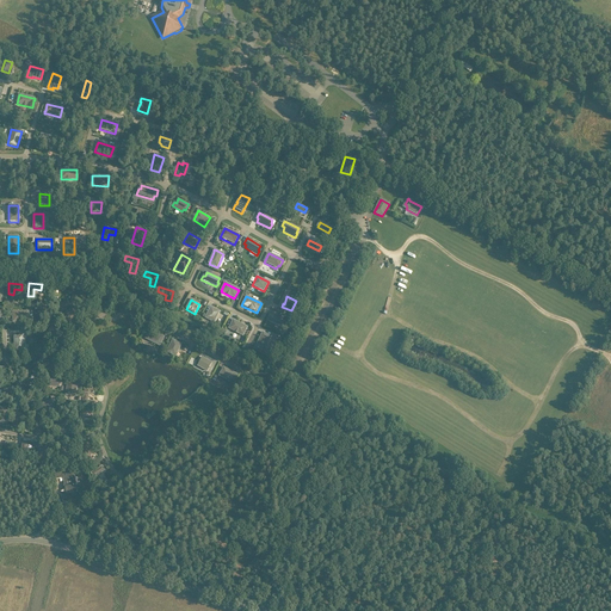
[(210,307),(204,319),(214,323),(220,312),(210,307)]
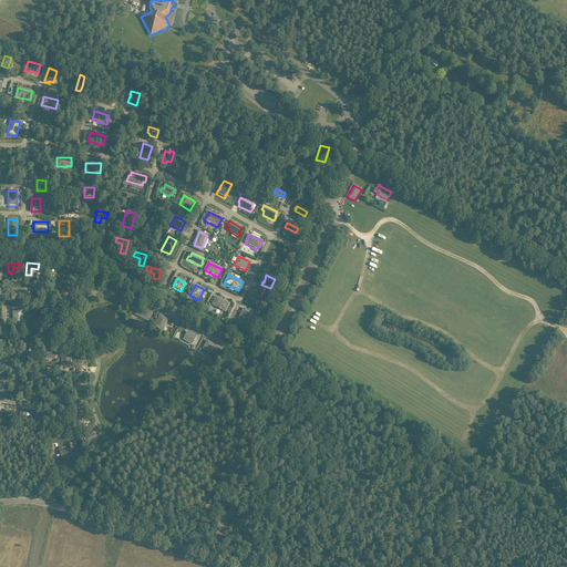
[(54,296),(62,306),(66,302),(62,296),(66,292),(64,288),(54,296)]
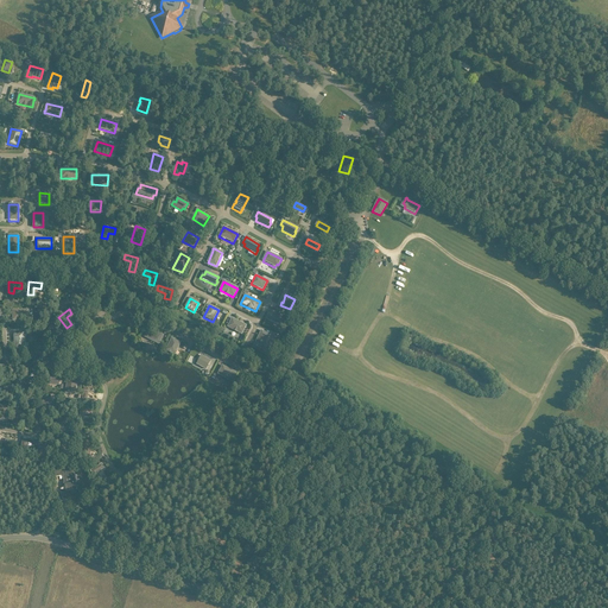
[(12,310),(12,321),(30,321),(29,310),(12,310)]
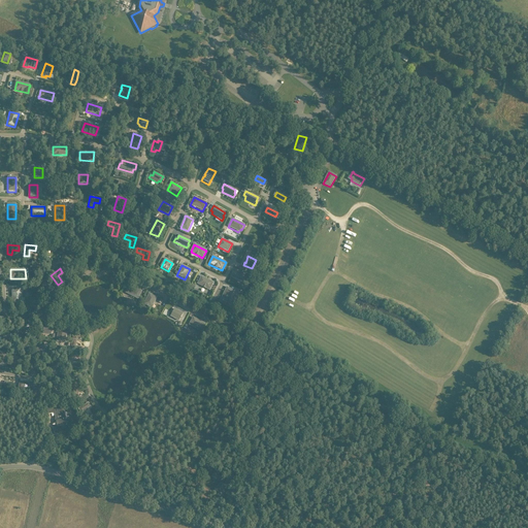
[(243,277),(233,272),(231,277),(241,282),(243,277)]
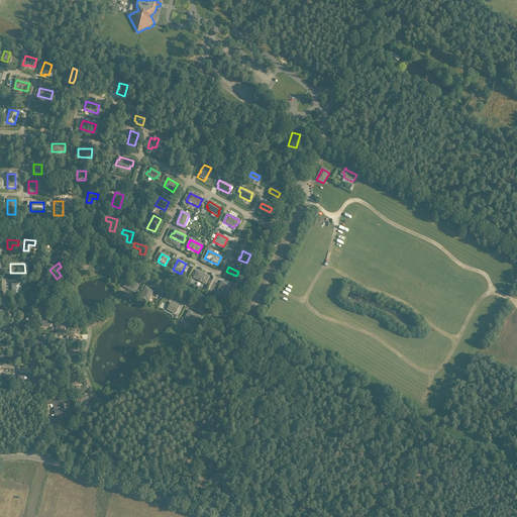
[(193,279),(205,285),(209,277),(197,271),(193,279)]
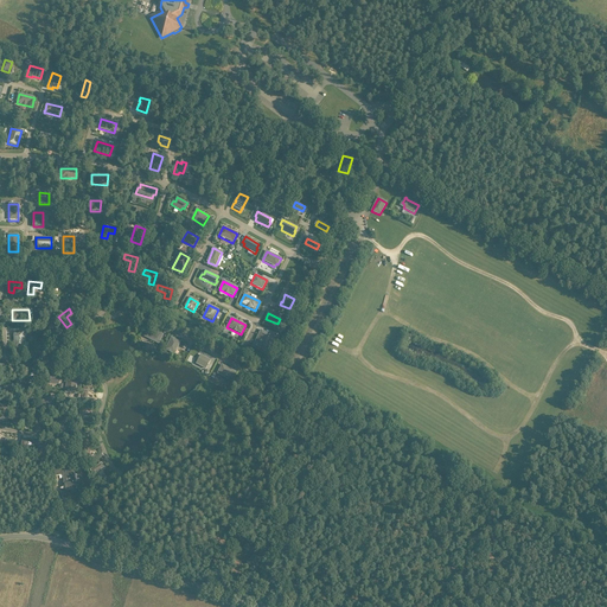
[(48,330),(58,337),(62,332),(51,325),(48,330)]
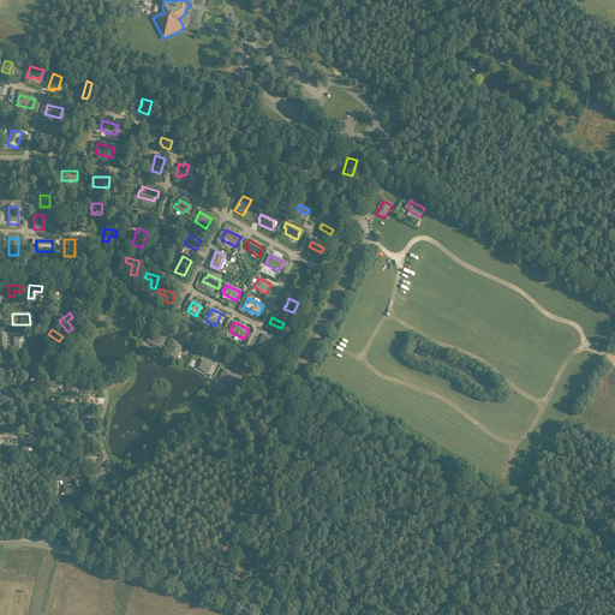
[(165,340),(153,334),(153,333),(151,333),(150,333),(150,334),(150,335),(148,339),(149,339),(150,341),(149,342),(161,348),(165,340)]
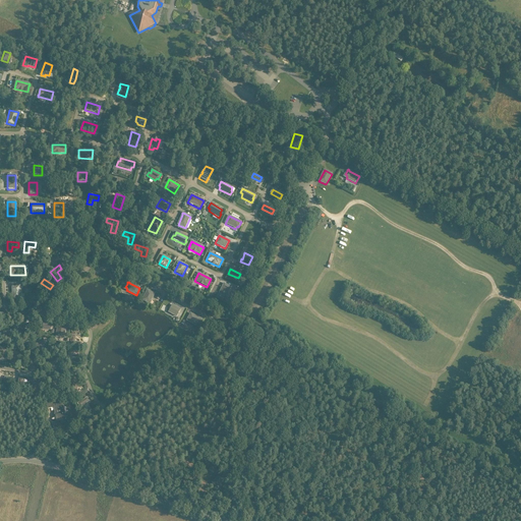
[(12,285),(12,299),(21,298),(21,284),(12,285)]
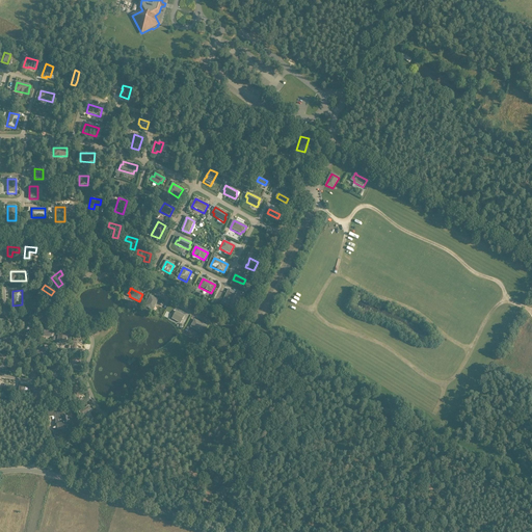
[(222,302),(230,307),(236,293),(229,290),(222,302)]
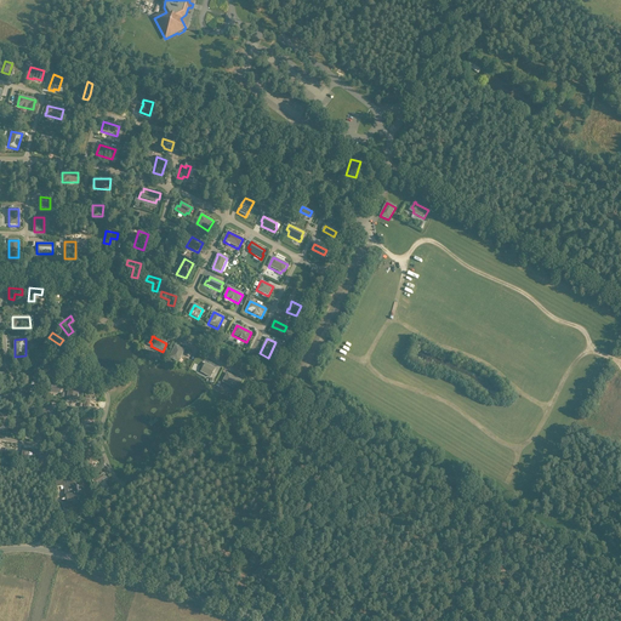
[(184,351),(176,346),(170,358),(178,363),(184,351)]
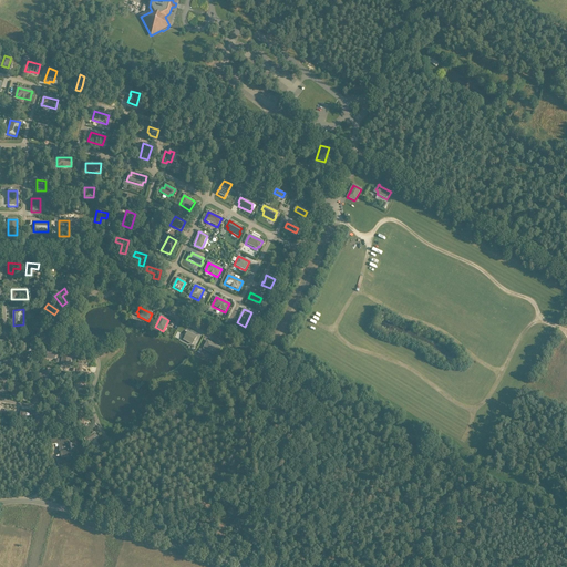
[(188,332),(185,338),(186,338),(186,340),(186,341),(192,344),(196,337),(188,332)]
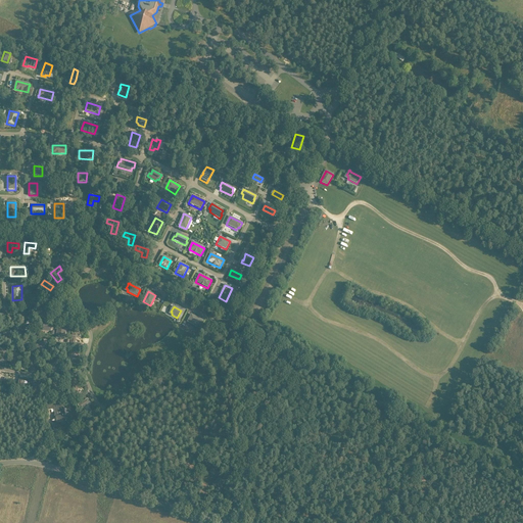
[(203,321),(191,315),(187,322),(199,328),(203,321)]
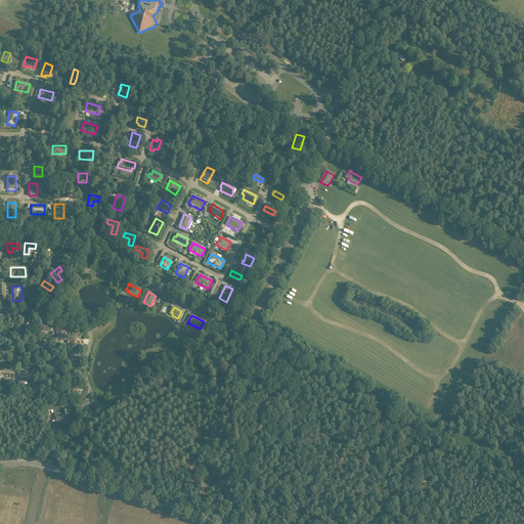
[(28,326),(28,331),(37,330),(36,319),(31,320),(32,325),(28,326)]
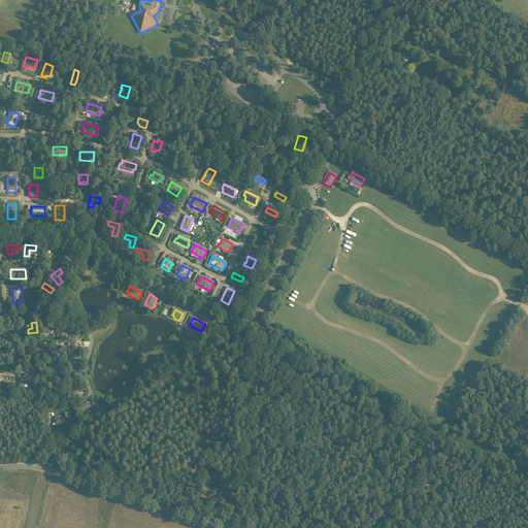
[(46,329),(47,323),(42,322),(41,333),(52,334),(53,330),(46,329)]
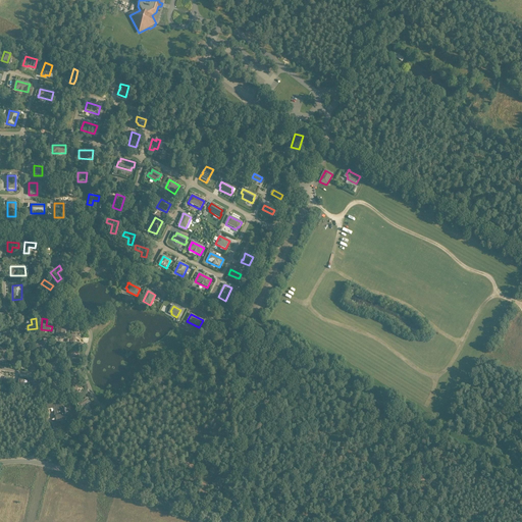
[(56,337),(64,340),(66,327),(57,326),(56,337)]
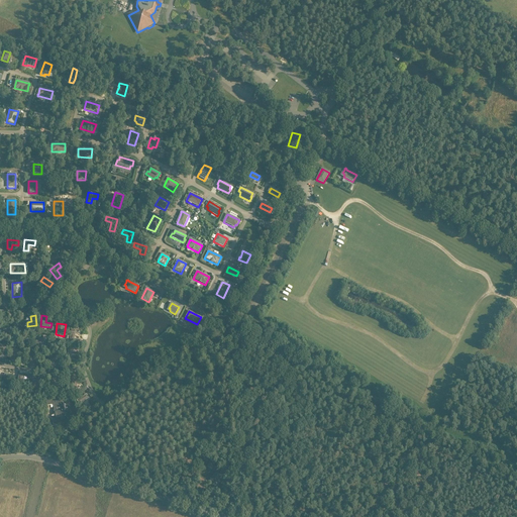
[(0,336),(9,337),(10,328),(0,327),(0,336)]
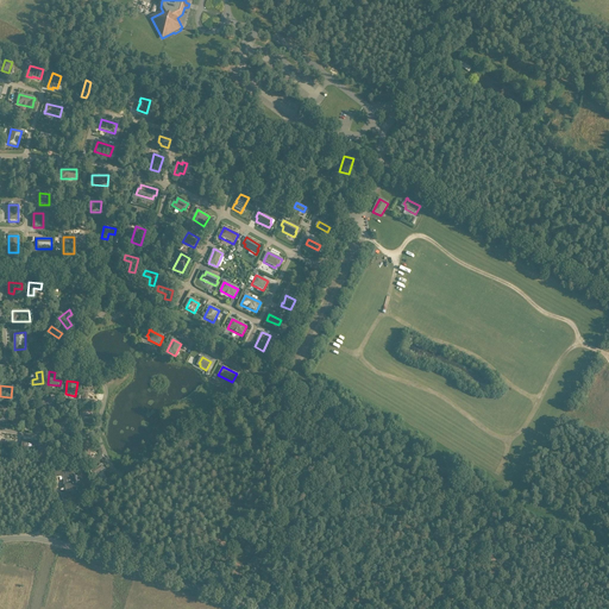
[(82,403),(95,406),(96,401),(88,400),(88,393),(83,393),(82,403)]
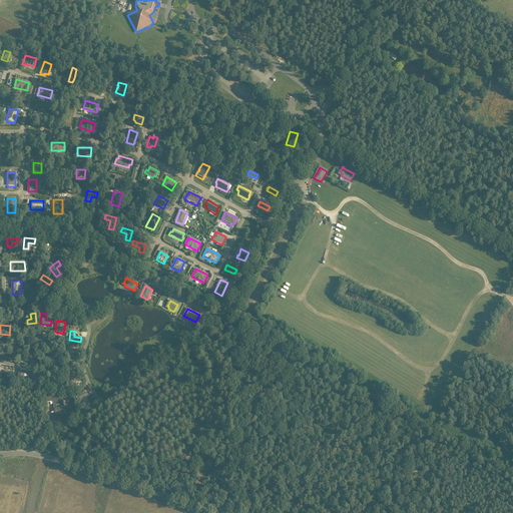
[(32,340),(36,349),(49,343),(45,335),(32,340)]
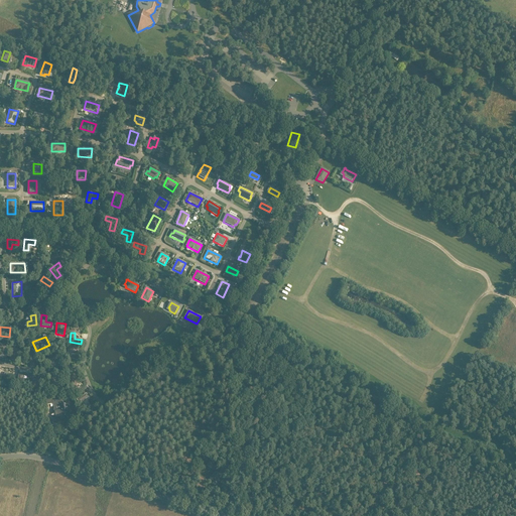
[(0,343),(0,356),(6,358),(9,345),(0,343)]
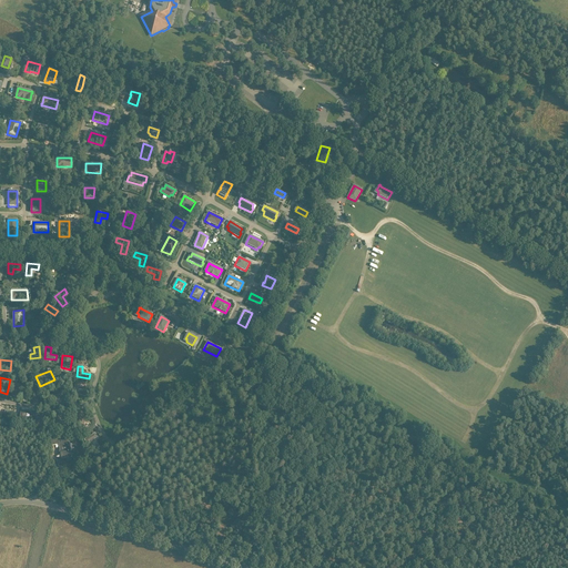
[(75,382),(73,392),(79,393),(79,387),(85,388),(87,384),(75,382)]
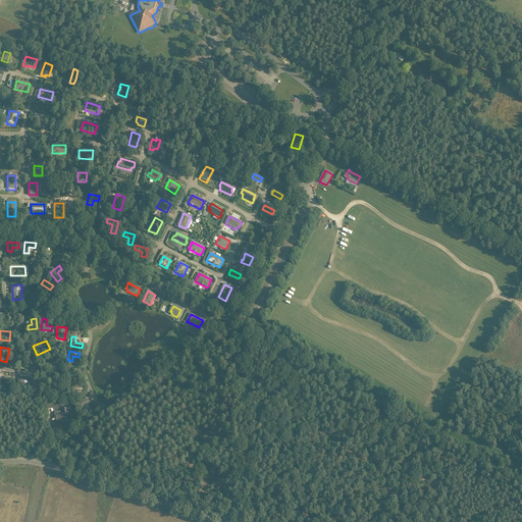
[(50,359),(49,369),(53,370),(54,364),(59,365),(60,360),(50,359)]
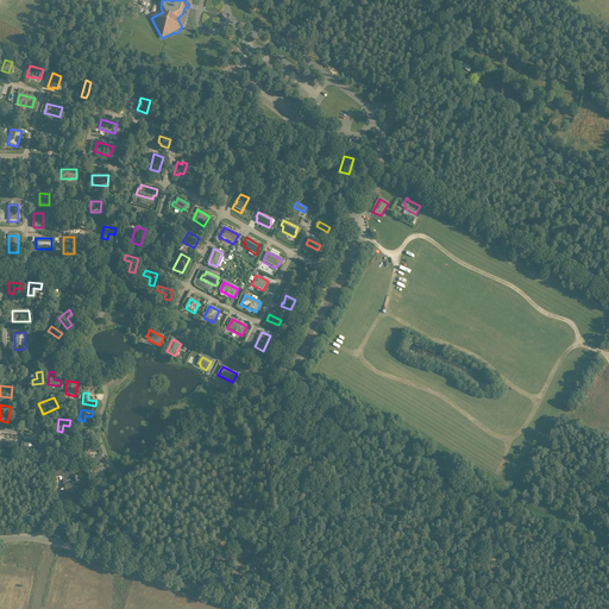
[(20,454),(32,457),(33,451),(26,450),(27,444),(22,443),(20,454)]
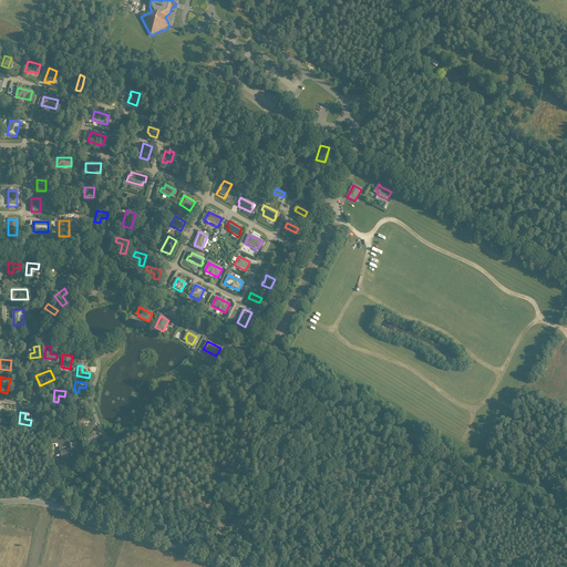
[(72,416),(76,429),(85,426),(82,414),(72,416)]
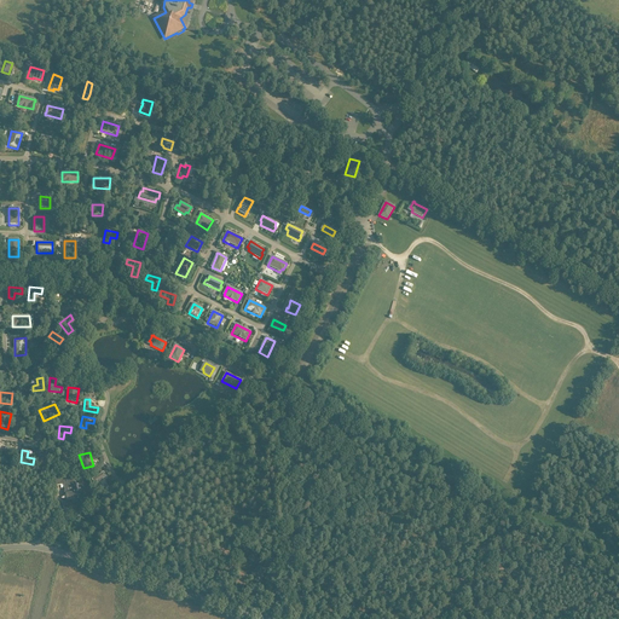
[(92,479),(99,492),(104,490),(99,481),(106,478),(104,473),(92,479)]
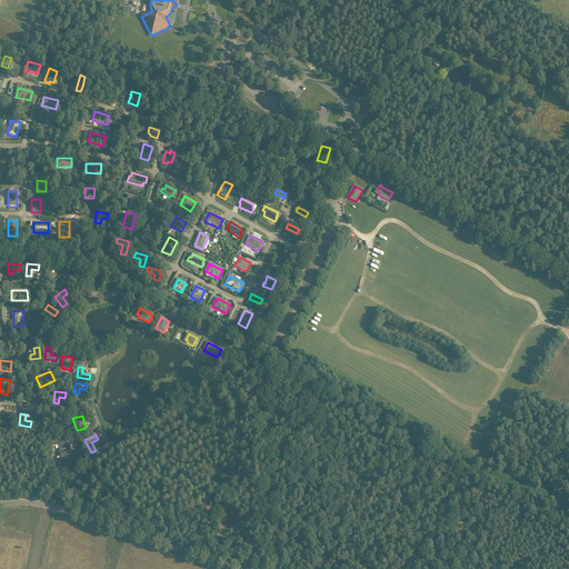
[(59,446),(61,455),(62,460),(76,458),(75,452),(71,452),(69,443),(72,442),(71,437),(51,441),(52,447),(59,446)]
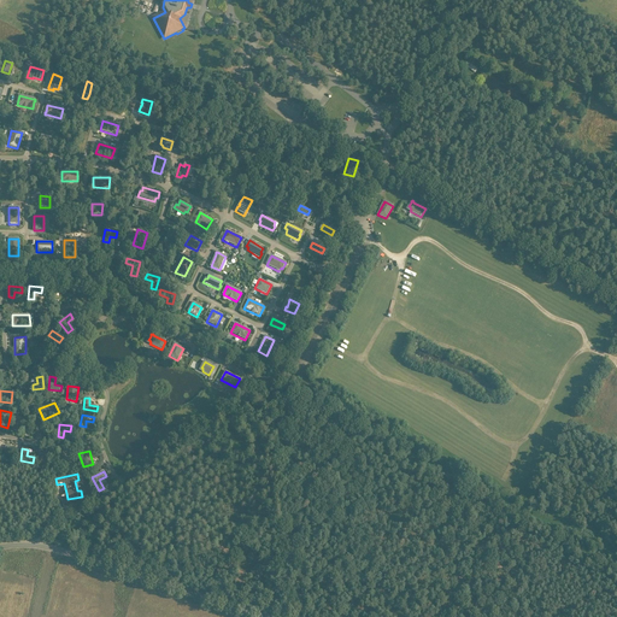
[(248,556),(257,562),(260,558),(251,551),(248,556)]
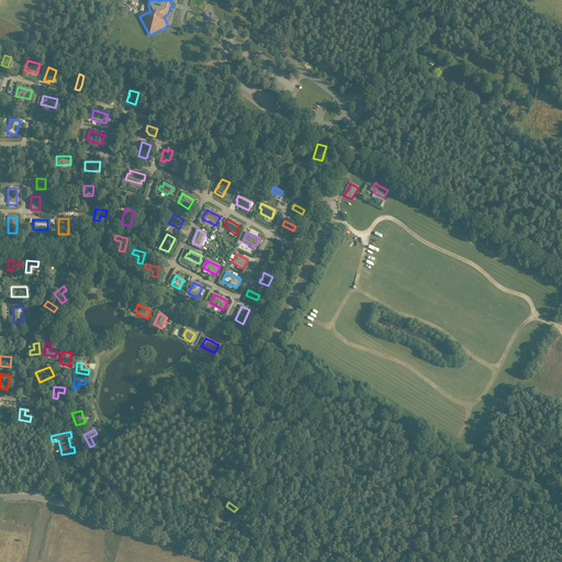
[(229,523),(235,527),(242,518),(236,513),(229,523)]
